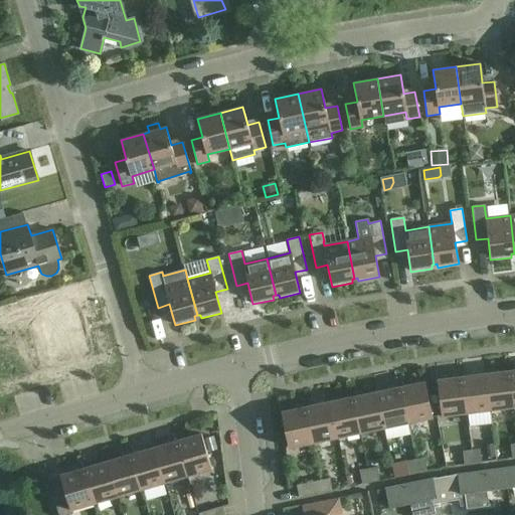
[(150,308),(148,301),(138,304),(140,310),(150,308)]
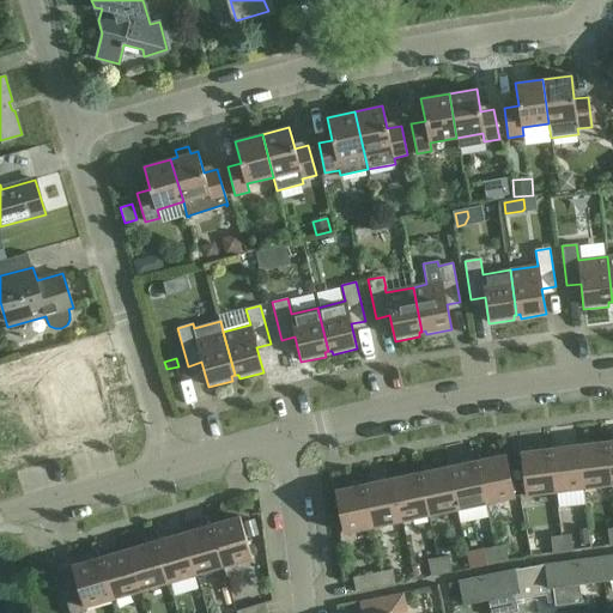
[(55,394),(61,425),(99,419),(90,360),(31,370),(36,398),(55,394)]
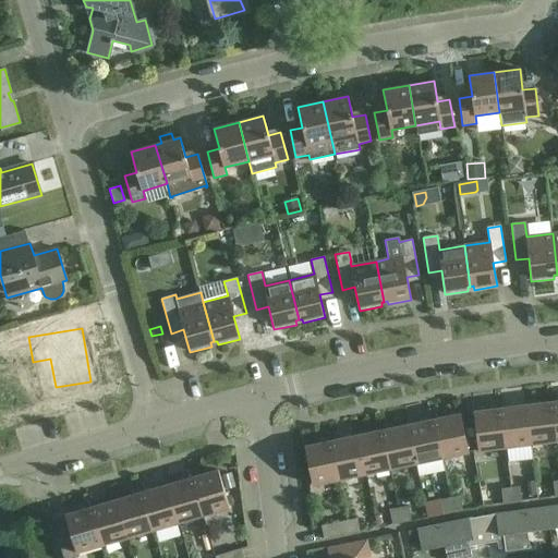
[(557,440),(553,402),(526,405),(531,444),(557,440)]
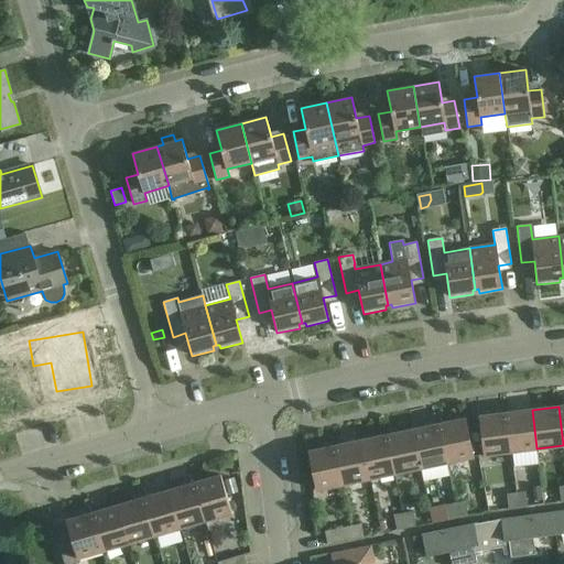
[(532,410),(506,413),(510,452),(537,448),(532,410)]
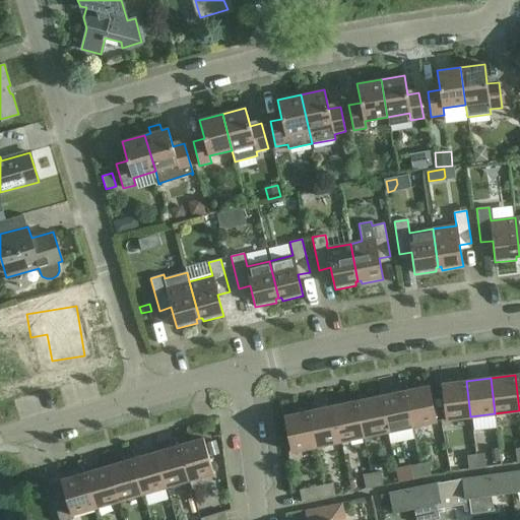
[(470,416),(466,381),(441,384),(445,419),(470,416)]
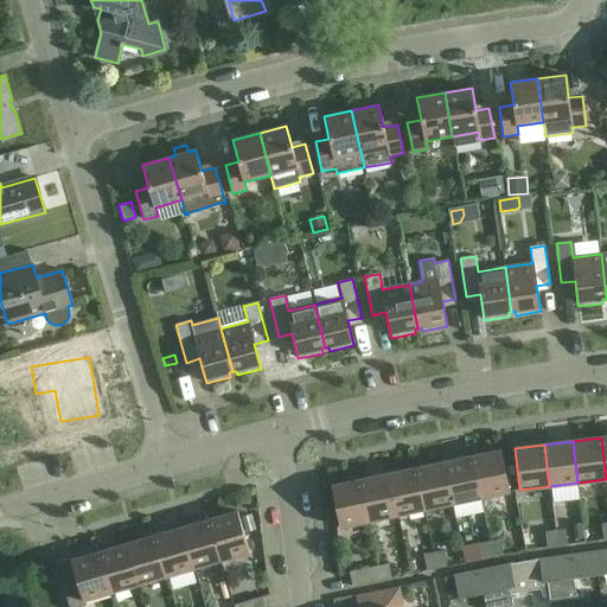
[(472,457),(480,498),(510,492),(500,451),(472,457)]
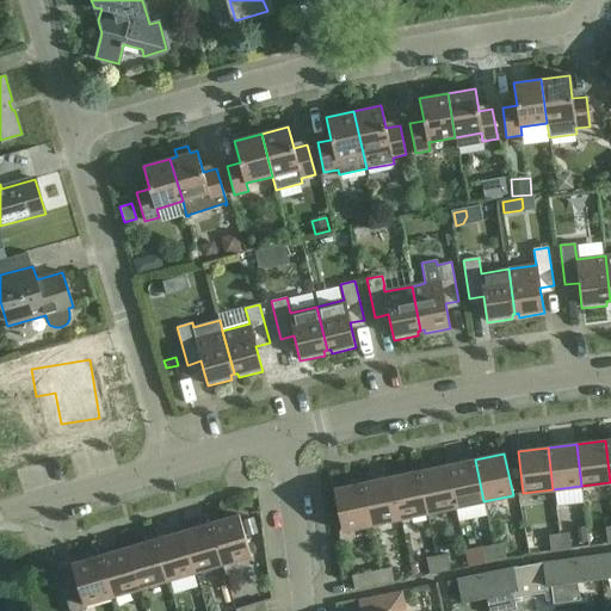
[(475,460),(446,466),(456,507),(483,501),(475,460)]
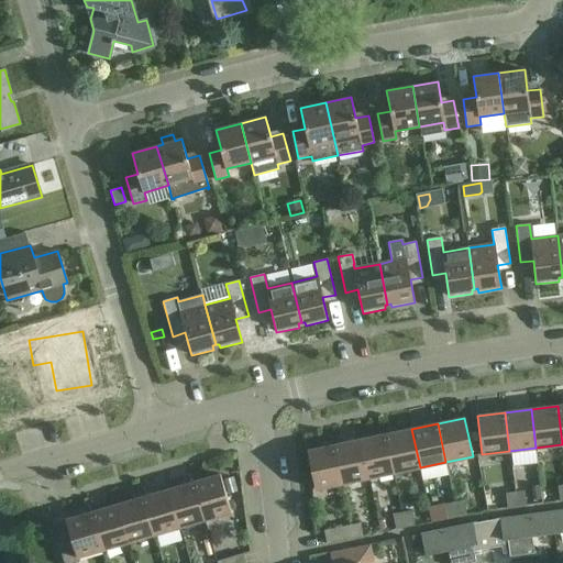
[(394,473),(420,467),(411,429),(386,434),(394,473)]
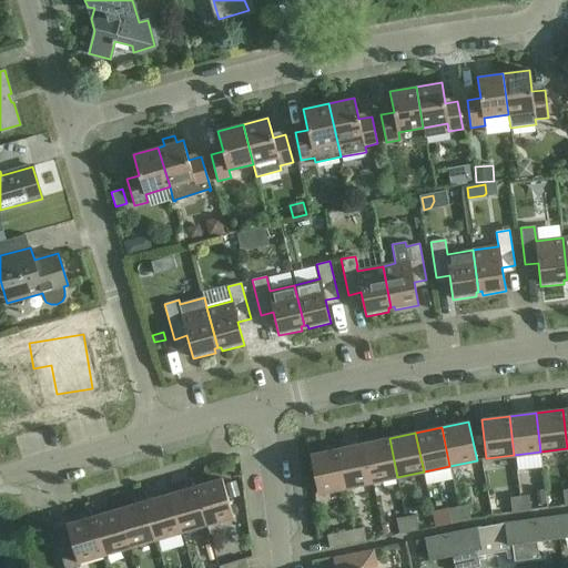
[(389,438),(363,444),(372,483),(397,477),(389,438)]
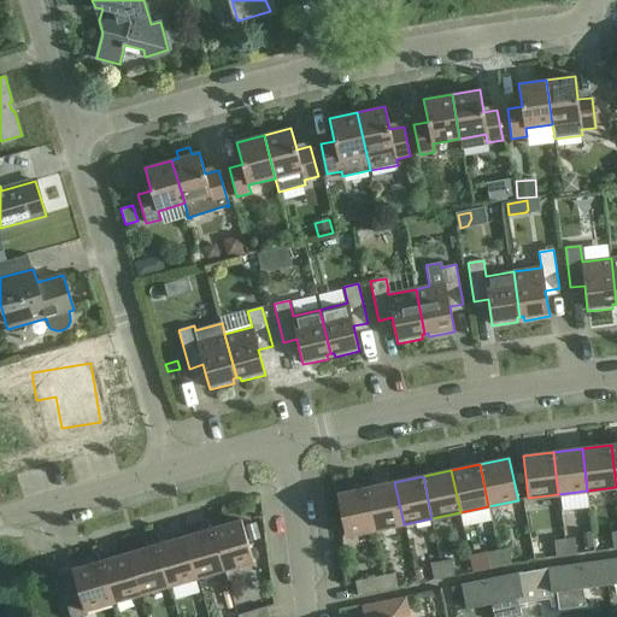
[(394,482),(366,487),(375,530),(404,524),(394,482)]
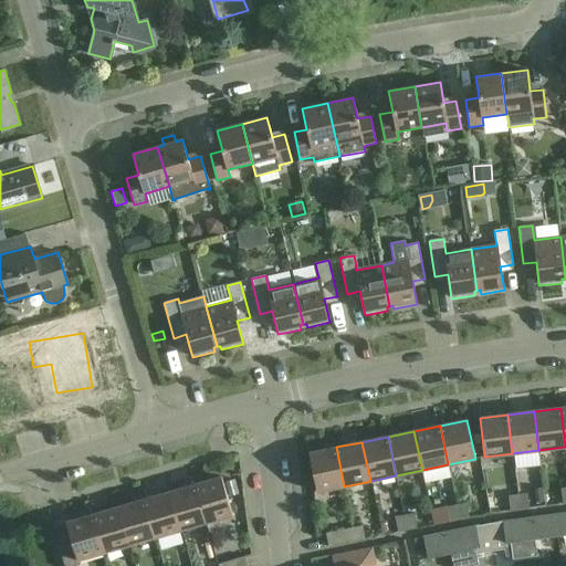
[(344,486),(336,447),(308,453),(316,492),(344,486)]
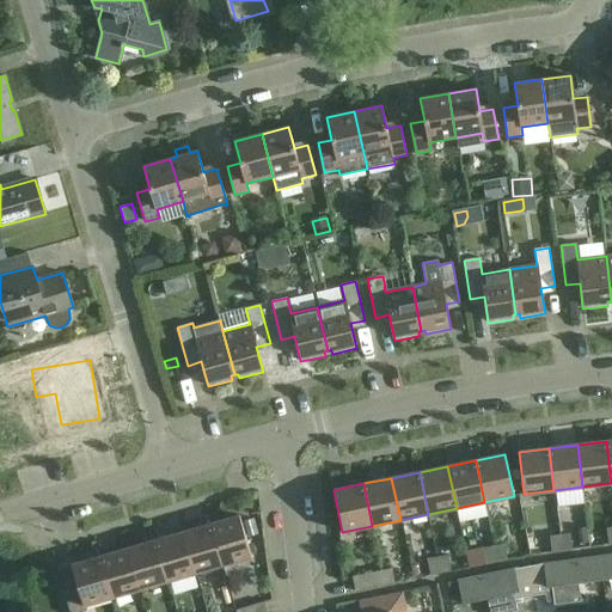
[(239,515),(210,524),(222,565),(251,557),(239,515)]
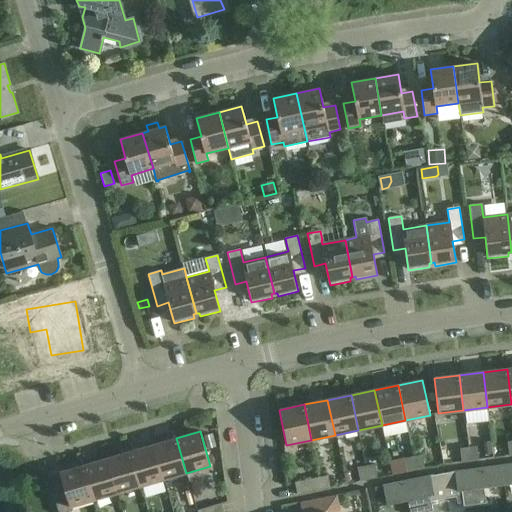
[(207,448),(215,446),(211,434),(203,436),(207,448)]
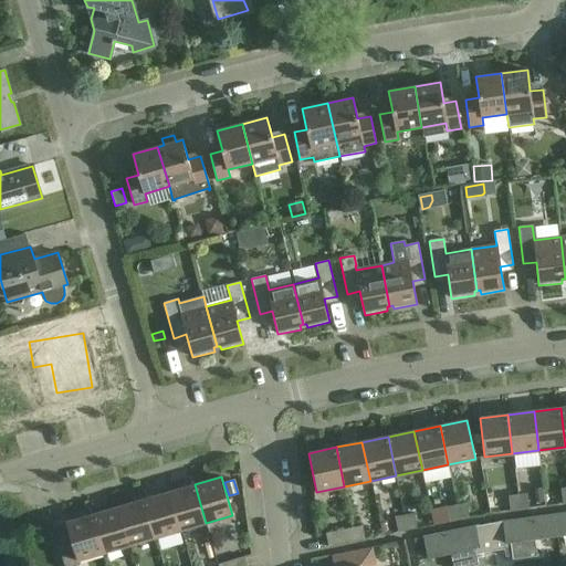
[(206,523),(195,484),(169,492),(180,531),(206,523)]
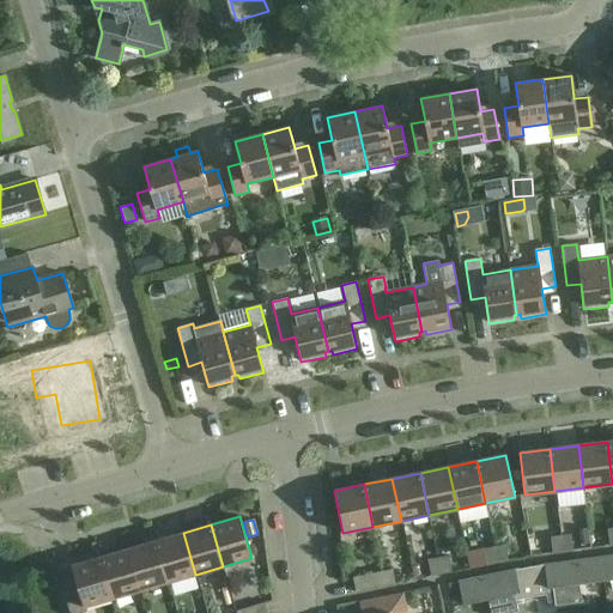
[(587,529),(575,530),(577,546),(589,544),(587,529)]
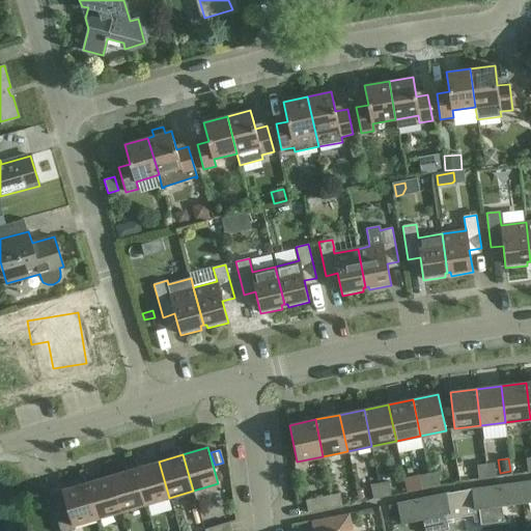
[(159,462),(135,469),(145,504),(169,498),(159,462)]
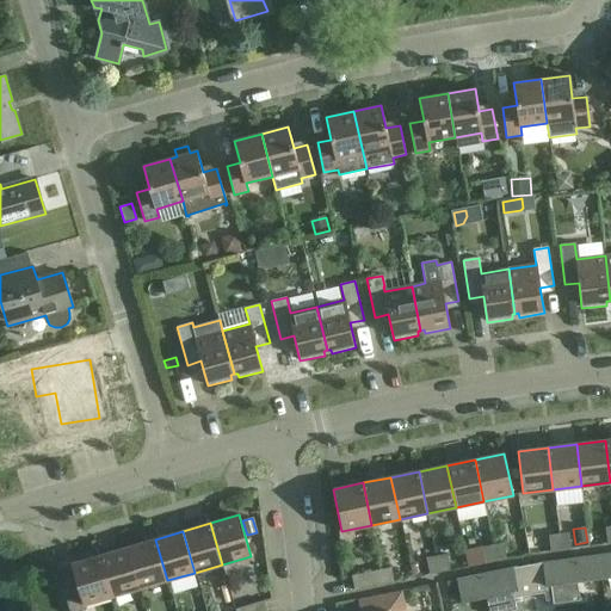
[(569,534),(559,535),(561,550),(571,549),(569,534)]
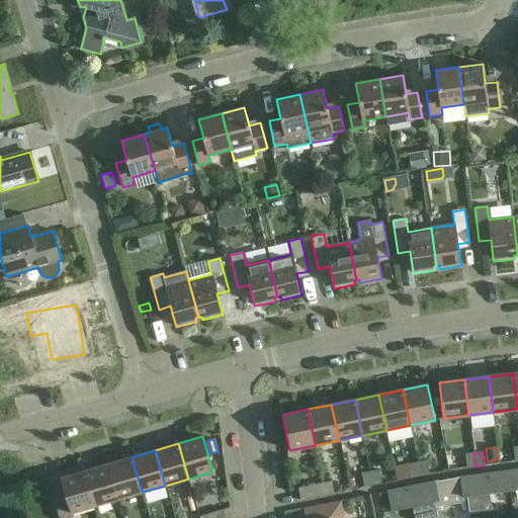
[(466,467),(476,466),(473,453),(465,454),(466,467)]
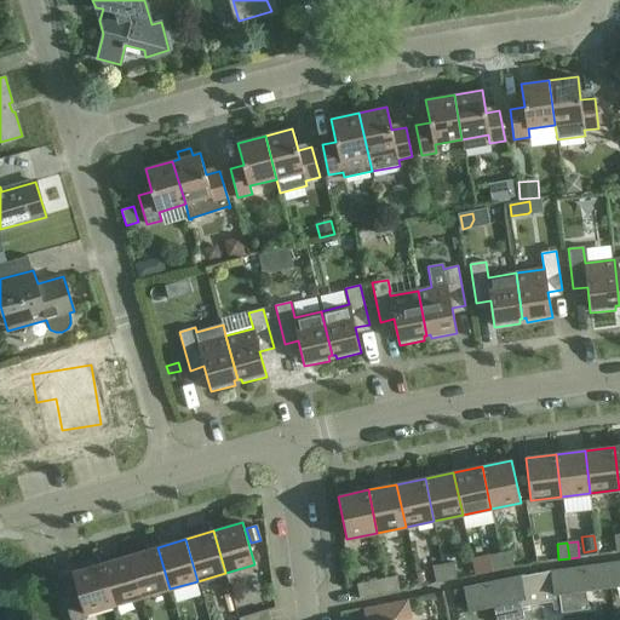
[(130,556),(142,597),(170,589),(158,547),(130,556)]
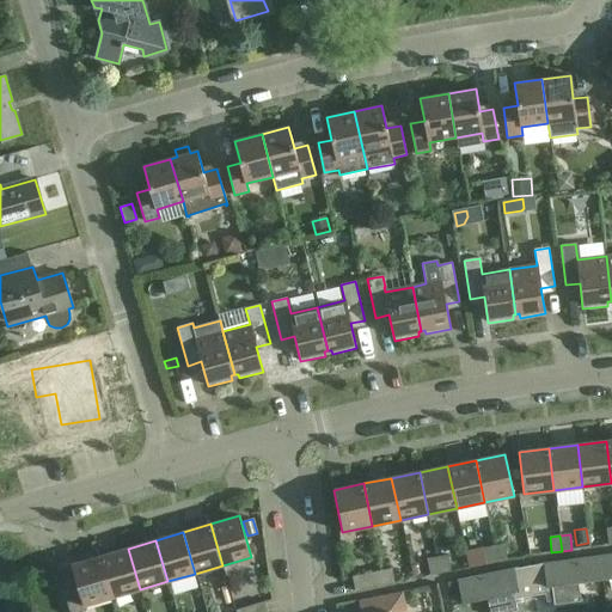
[(503,545),(494,548),(496,562),(507,560),(503,545)]
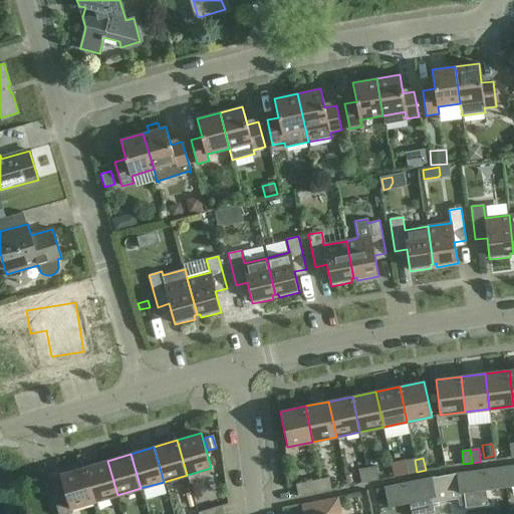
[(409,474),(417,472),(415,460),(406,461),(409,474)]
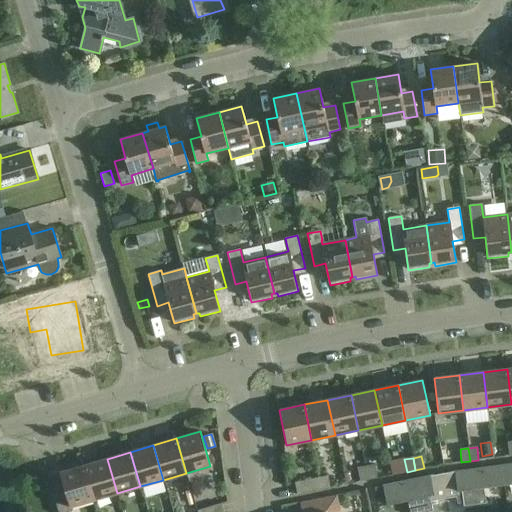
[(107,459),(84,465),(94,500),(117,493),(107,459)]
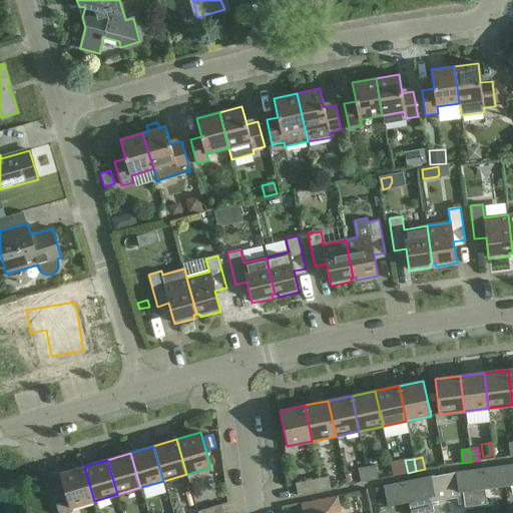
[(375,465),(367,467),(369,480),(378,479),(375,465)]
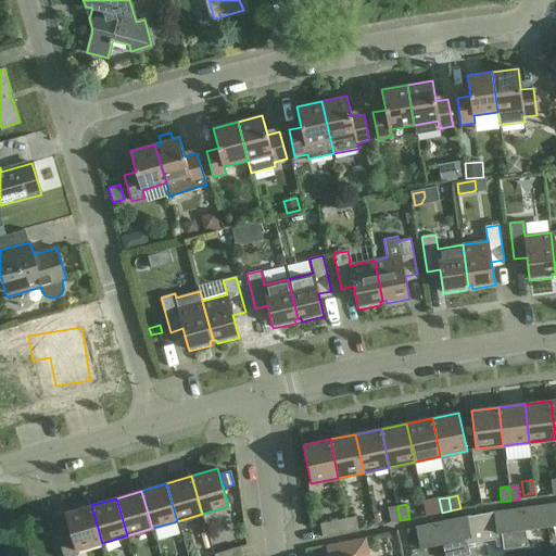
[(555,504),(545,506),(547,527),(555,525),(555,504)]
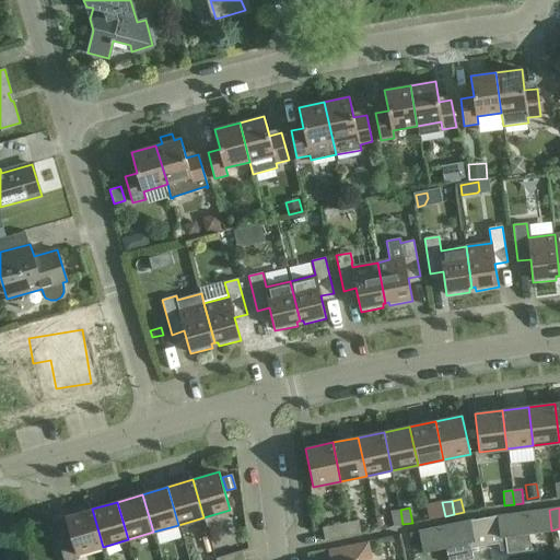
[(70,533),(57,536),(63,559),(76,559),(78,559),(77,555),(103,547),(92,509),(65,516),(70,533)]
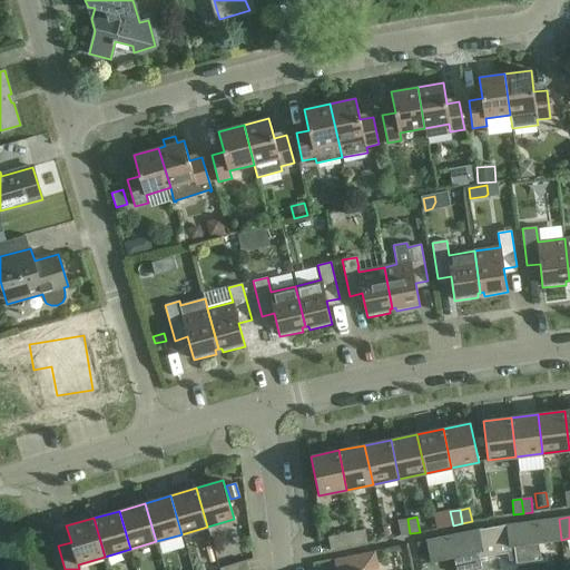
[(401,536),(410,533),(408,519),(397,521),(401,536)]
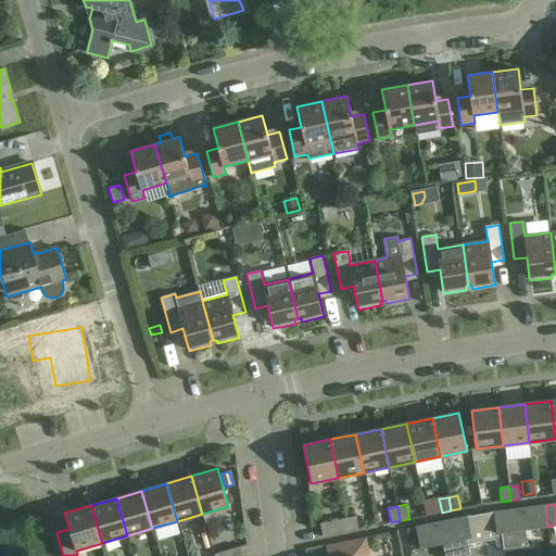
[(526,530),(547,527),(545,506),(480,515),(484,542),(502,540),(503,550),(528,546),(526,530)]
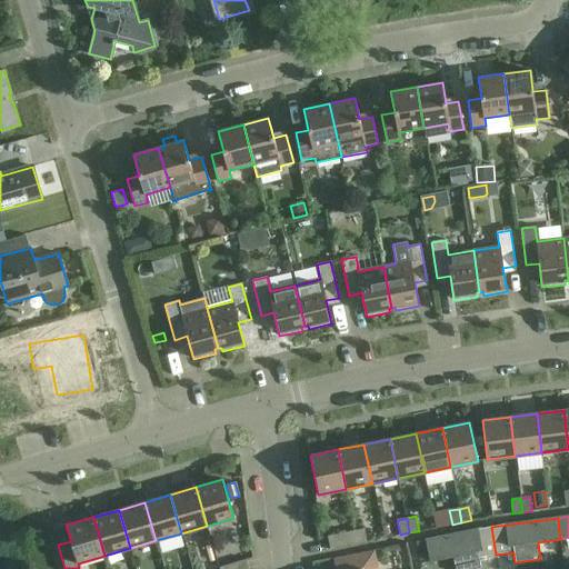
[(496,555),(491,527),(426,540),(429,561),(452,557),(455,568),(477,568),(481,568),(479,558),(496,555)]
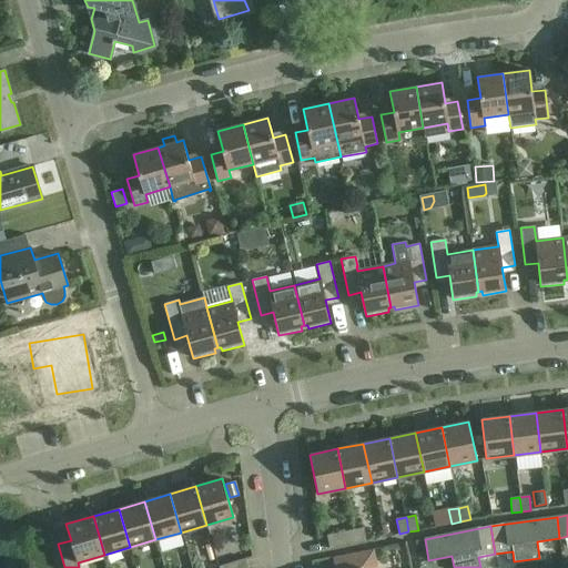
[(363,527),(354,529),(356,544),(366,541),(363,527)]
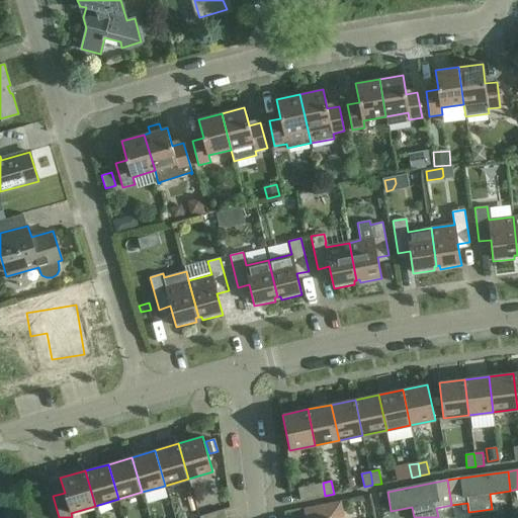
[(325,496),(323,483),(297,488),(300,501),(325,496)]
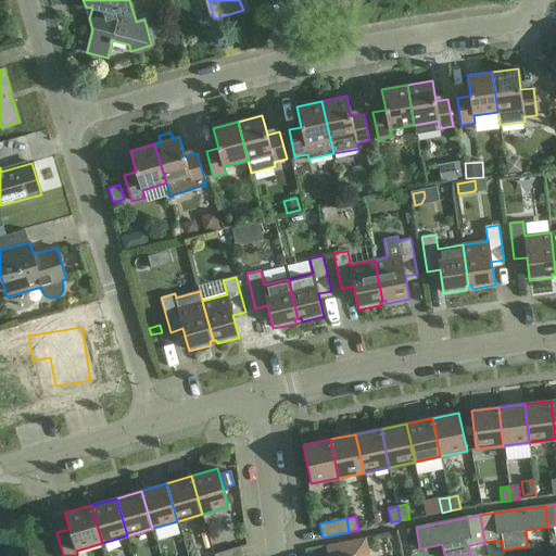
[(368,555),(365,539),(326,546),(327,555),(368,555)]
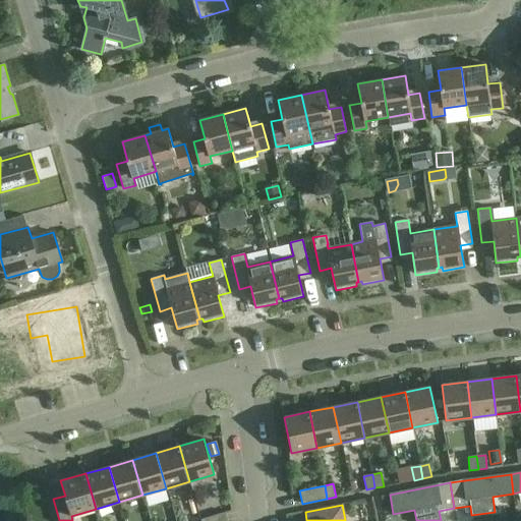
[(227,520),(225,512),(200,519),(200,520),(227,520)]
